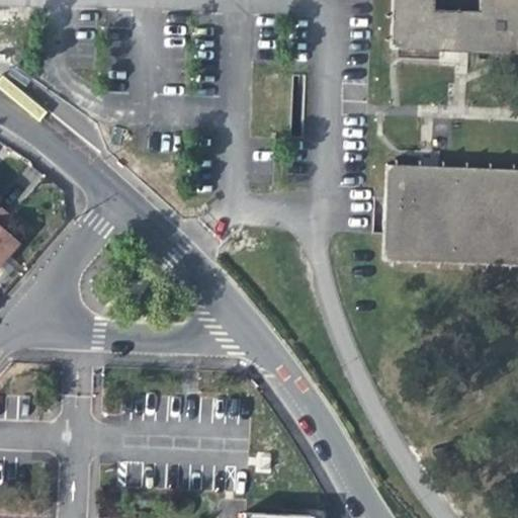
[(459,52),(484,53),(517,54),(517,50),(517,0),(392,0),(390,49),(459,52)]
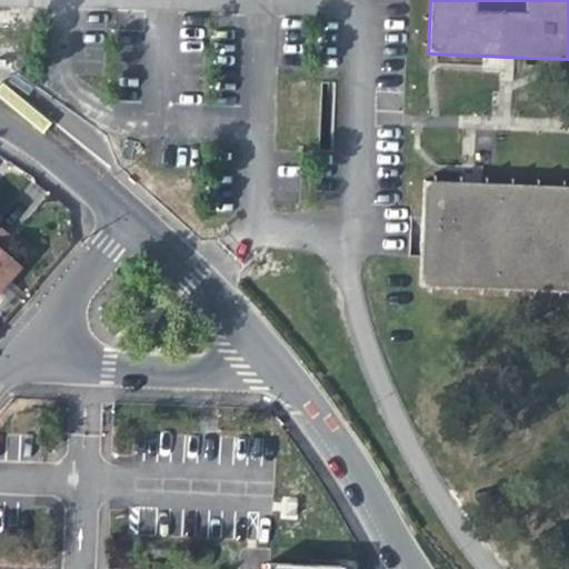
[(41,98),(18,82),(12,87),(37,105),(41,98)]
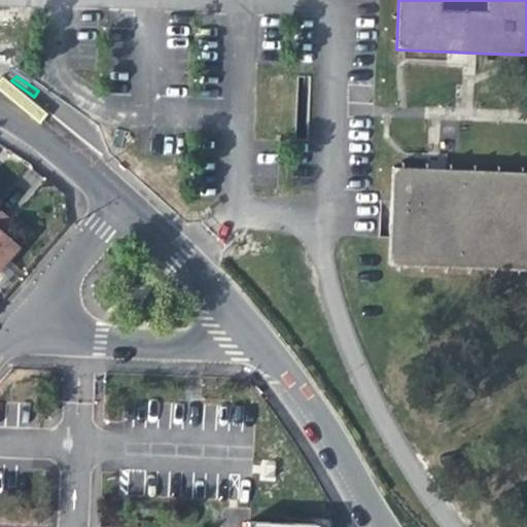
[(392,167),(390,262),(526,270),(526,171),(434,168),(392,167)]
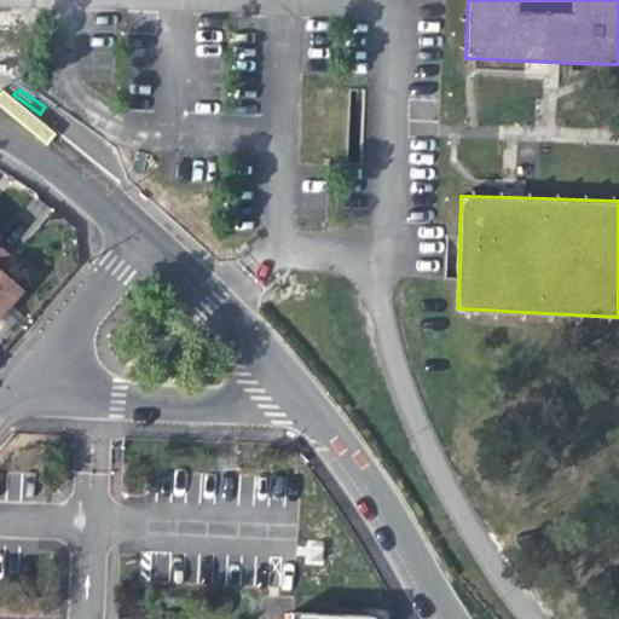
[(0,306),(34,275),(21,260),(0,237),(0,306)]
